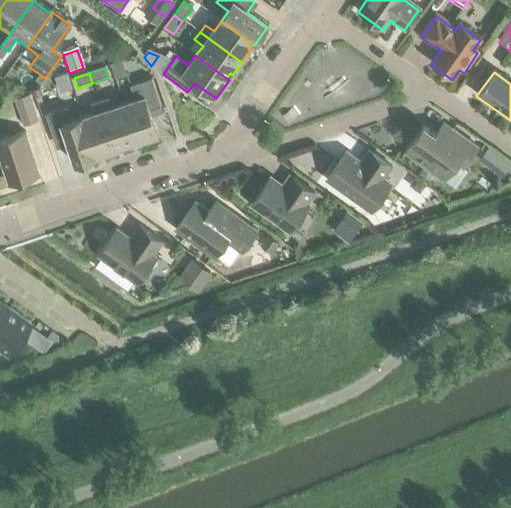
[(65,75),(53,79),(59,95),(71,91),(65,75)]
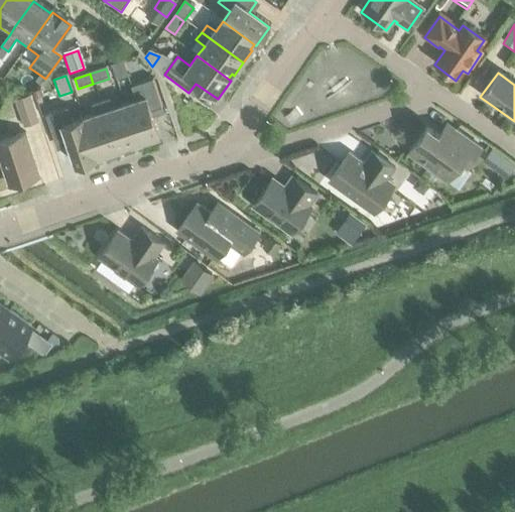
[(135,103),(124,106),(137,143),(136,143),(137,145),(158,138),(150,113),(161,110),(152,81),(130,89),(135,103)]
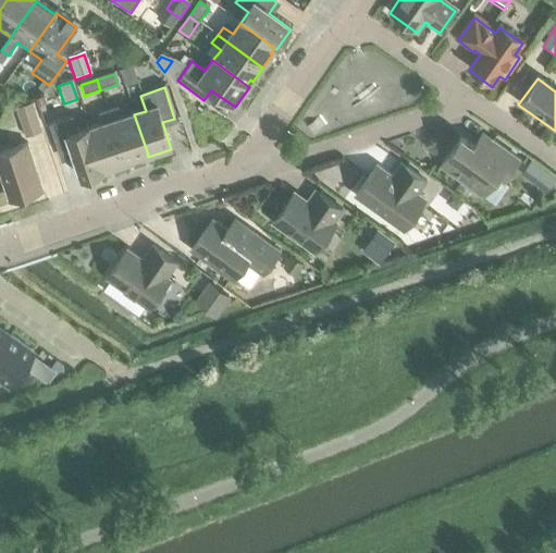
[(15,111),(25,139),(41,134),(32,106),(15,111)]
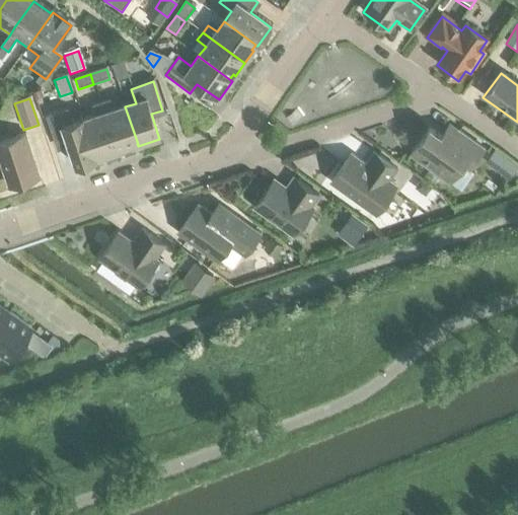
[(109,100),(100,103),(118,153),(132,148),(131,146),(137,144),(138,144),(125,106),(113,111),(109,100)]
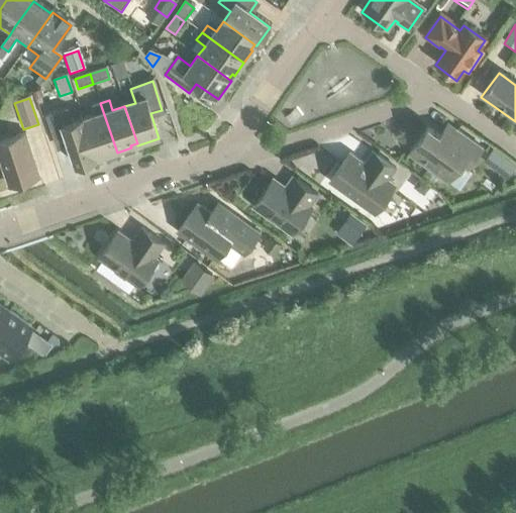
[(95,116),(83,120),(95,157),(96,157),(101,156),(102,157),(117,152),(100,103),(91,106),(95,116)]
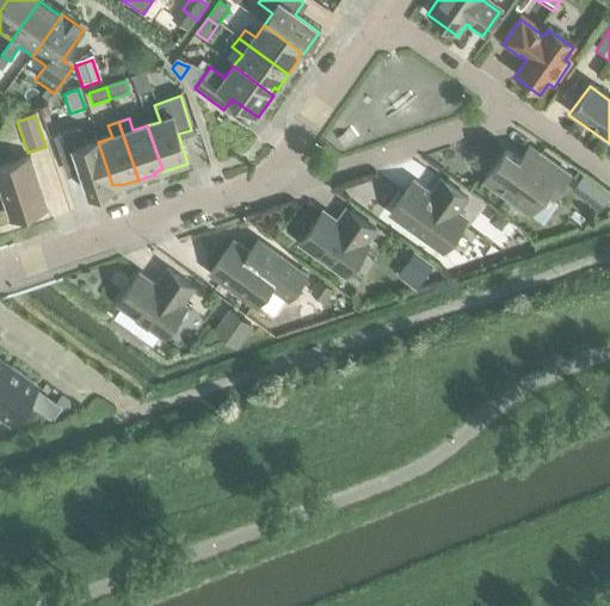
[(112,185),(98,142),(84,147),(79,130),(53,138),(65,172),(79,168),(88,198),(114,190),(115,189),(114,185),(112,185)]
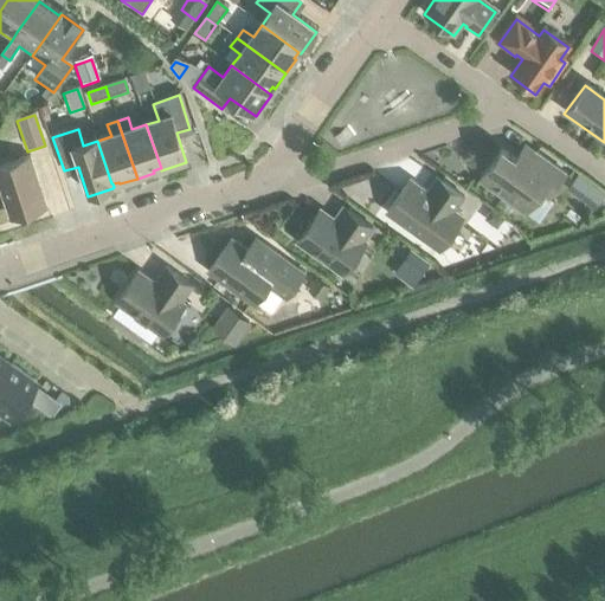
[(478,181),(525,215),(540,194),(547,200),(565,175),(535,155),(525,168),(501,150),(478,181)]
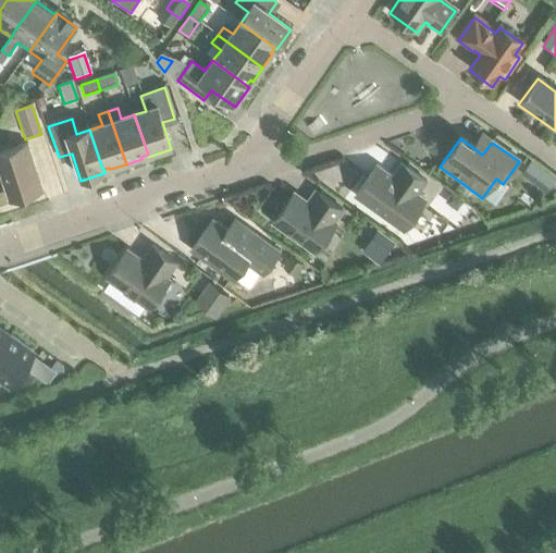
[(0,176),(9,204),(41,192),(27,147),(0,156),(0,176)]
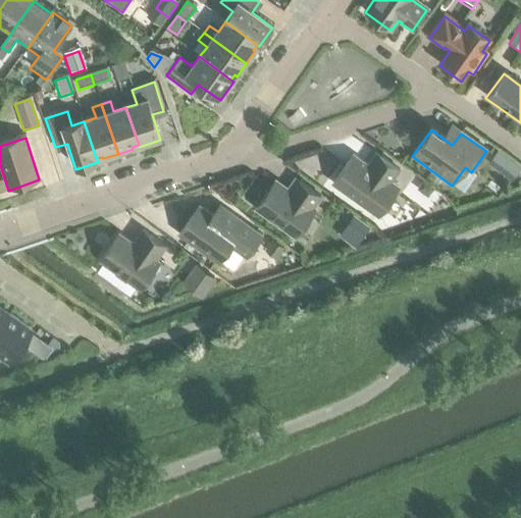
[(497,153),(488,165),(500,173),(508,161),(497,153)]
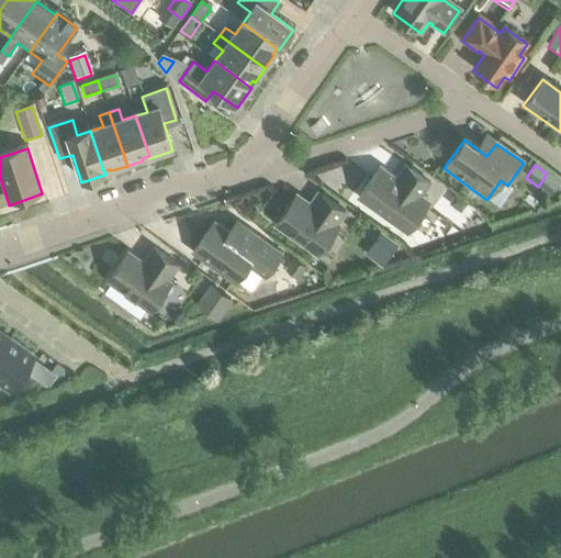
[(428,204),(421,198),(429,185),(404,167),(394,180),(379,169),(358,199),(407,234),(428,204)]
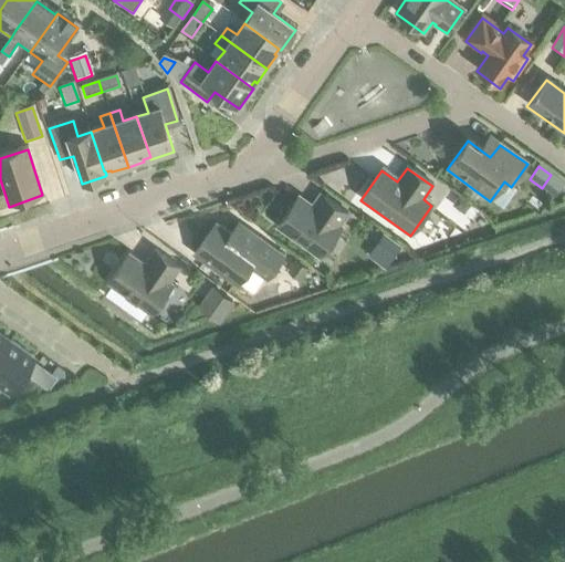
[(276,228),(320,259),(341,229),(338,228),(347,216),(321,197),(312,208),(299,199),(276,228)]
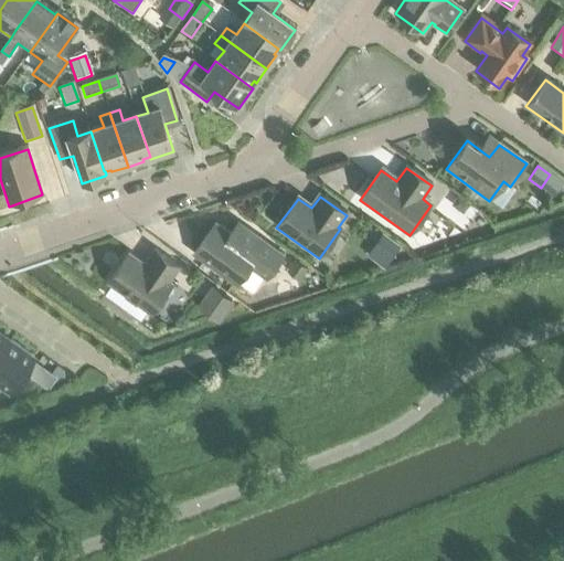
[(457,198),(450,207),(465,217),(471,208),(457,198)]
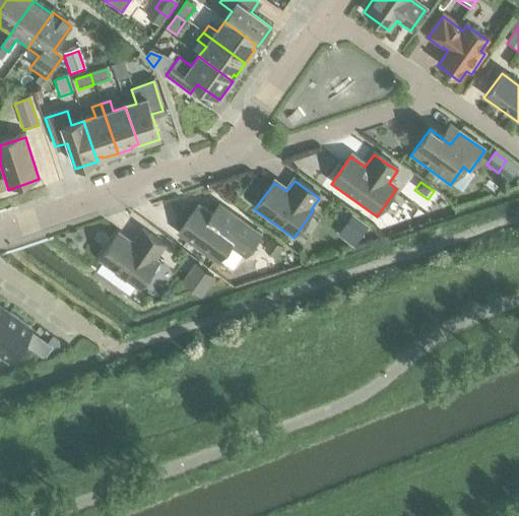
[(178,235),(217,263),(229,247),(245,258),(260,236),(219,206),(211,217),(197,207),(178,235)]
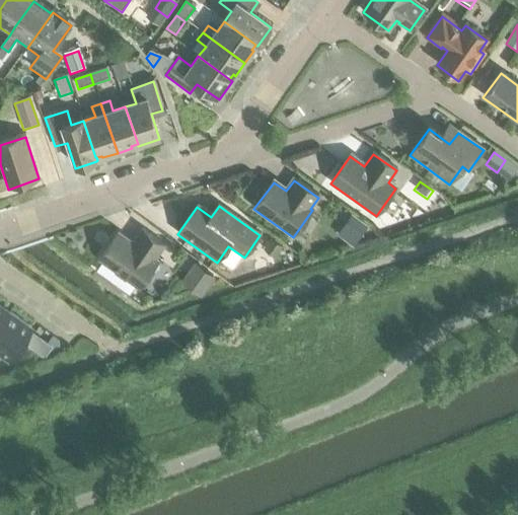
[(350,217),(343,226),(359,237),(365,229),(350,217)]
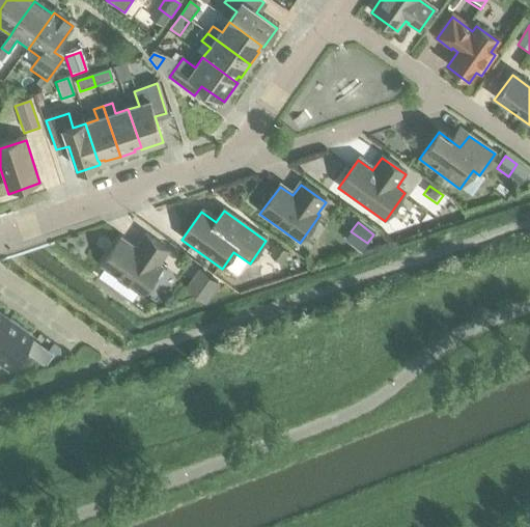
[(158,267),(167,252),(145,237),(138,248),(139,248),(136,252),(120,241),(102,267),(142,296),(161,269),(158,267)]
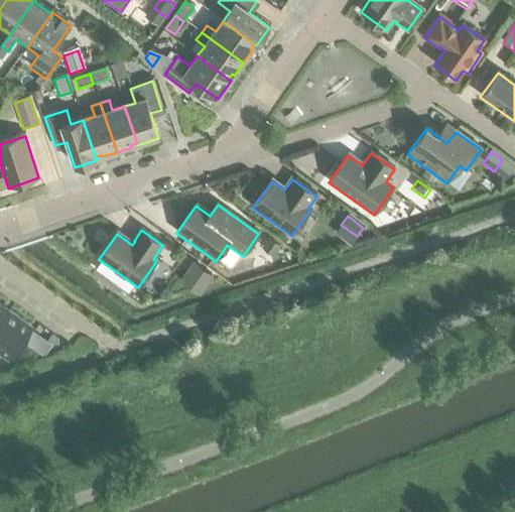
[(268,239),(260,249),(272,258),(279,247),(268,239)]
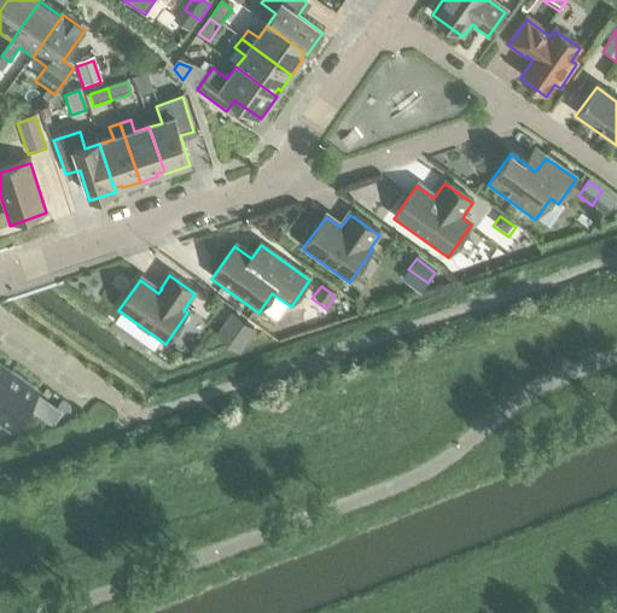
[(216,337),(230,348),(239,354),(249,340),(256,332),(232,315),(216,337)]
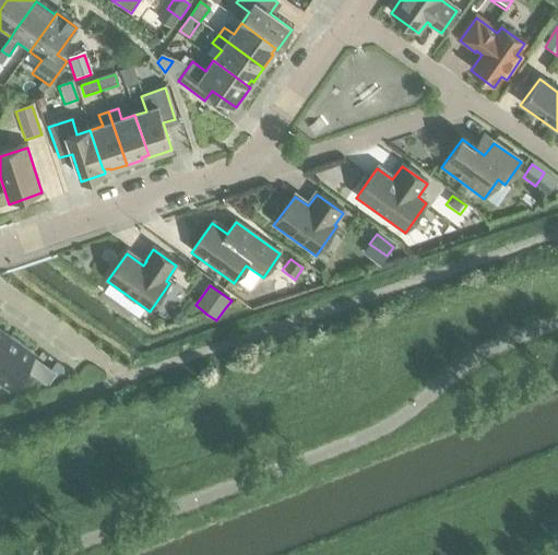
[(0,381),(11,389),(15,382),(15,381),(33,358),(15,346),(10,342),(7,346),(0,341),(0,381)]
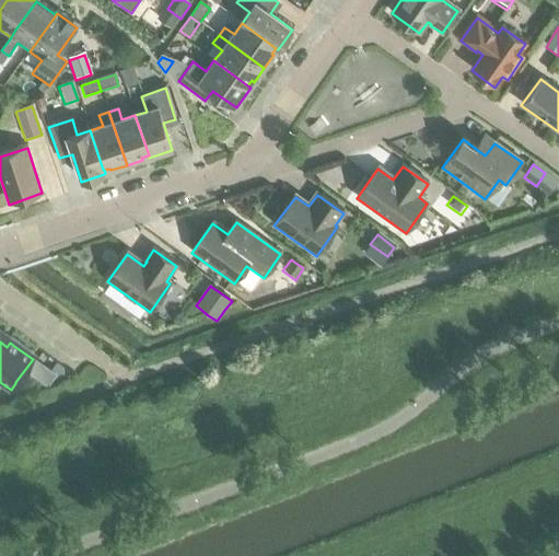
[(42,369),(34,381),(45,389),(54,377),(48,373),(42,369)]
